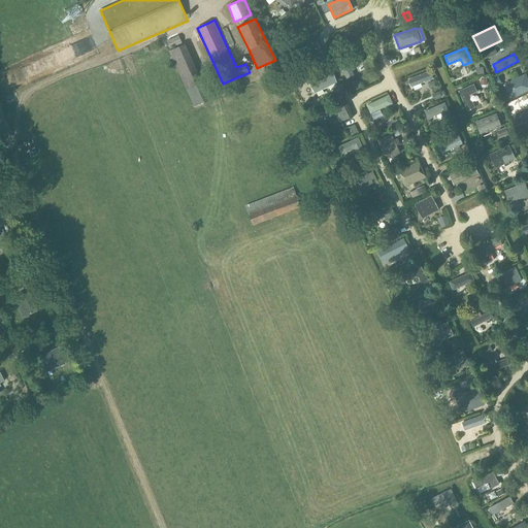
[(348,79),(355,75),(351,68),(363,63),(359,56),(340,64),(348,79)]
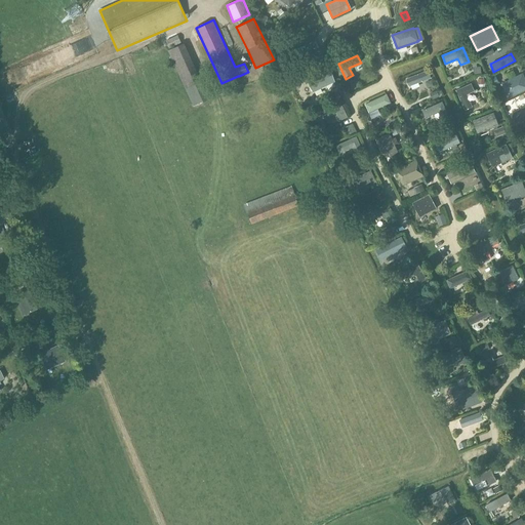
[(314,92),(335,82),(329,69),(307,79),(314,92)]
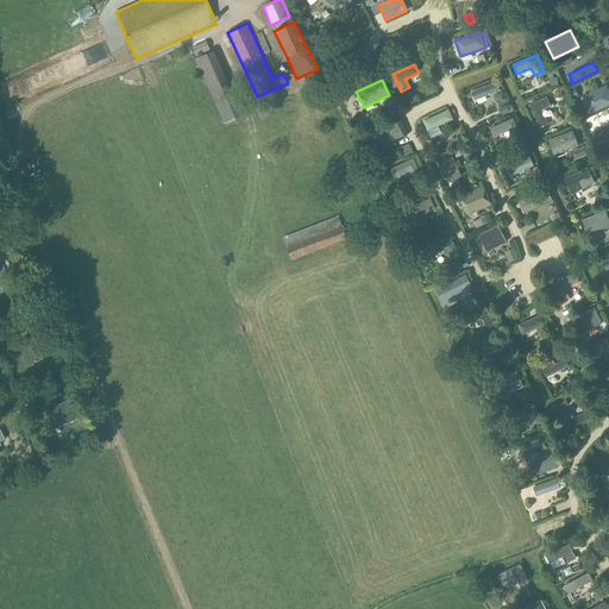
[(477,99),(501,90),(497,81),(473,89),(477,99)]
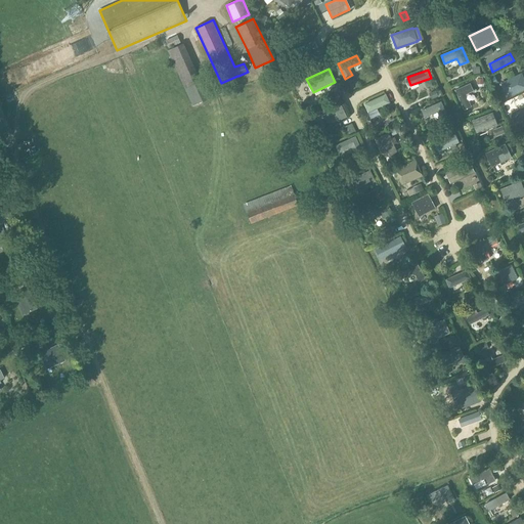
[(523,89),(523,79),(521,75),(500,84),(508,97),(523,89)]
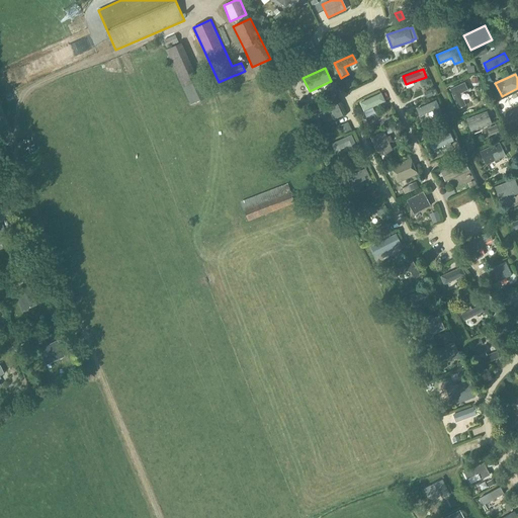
[(460,93),(467,90),(464,83),(450,90),(459,109),(466,105),(460,93)]
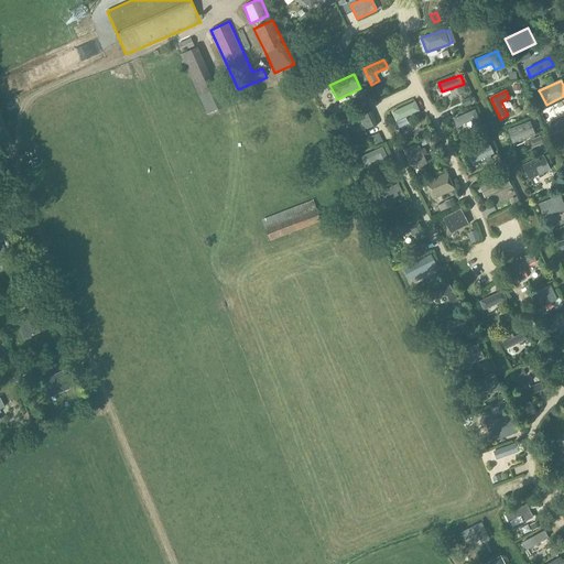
[(397,120),(419,110),(414,102),(392,112),(397,120)]
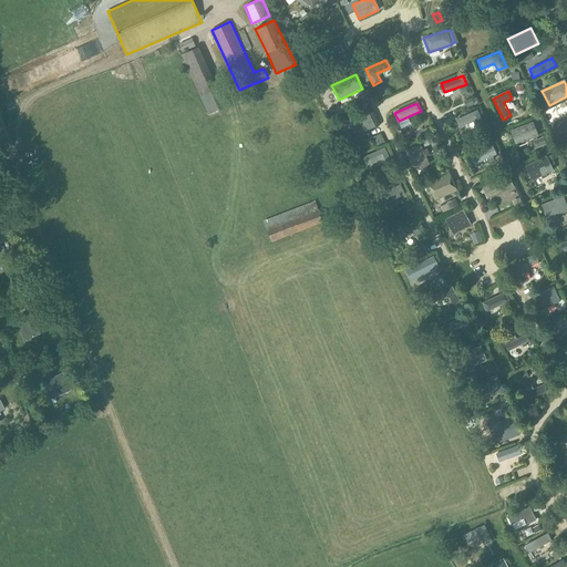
[(460,127),(473,122),(477,129),(485,126),(477,110),(456,120),(460,127)]
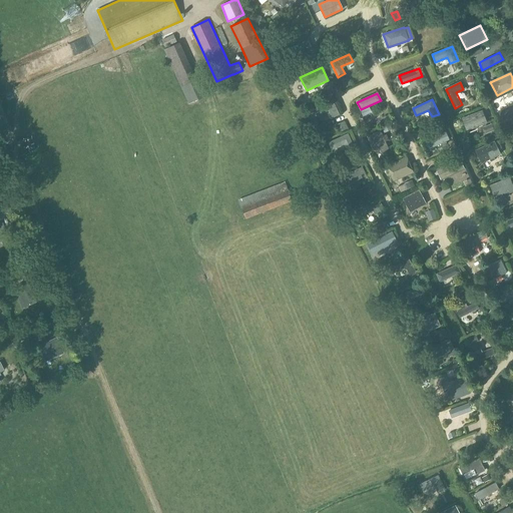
[(340,114),(333,100),(314,109),(317,116),(329,110),(333,117),(340,114)]
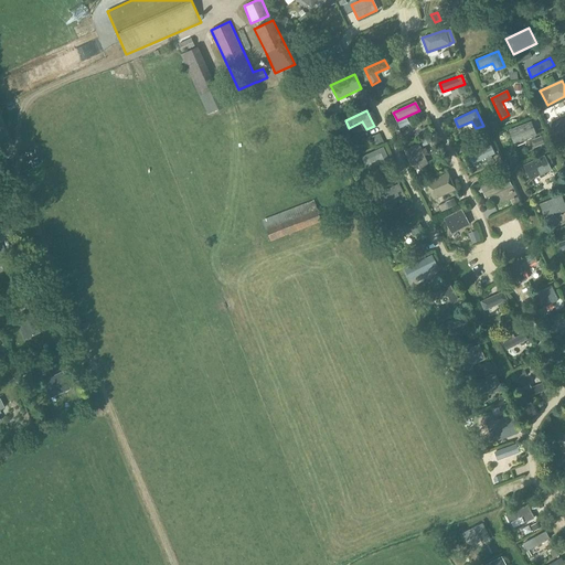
[(564,116),(548,124),(555,139),(564,135),(564,116)]
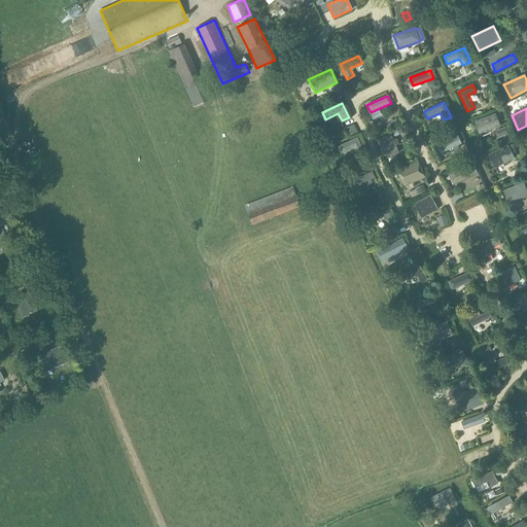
[(480,134),(499,127),(495,113),(475,121),(480,134)]
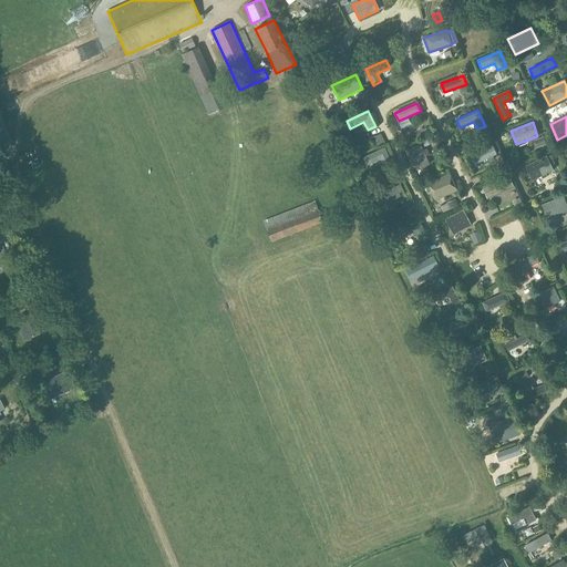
[(421,144),(406,151),(414,169),(429,164),(421,144)]
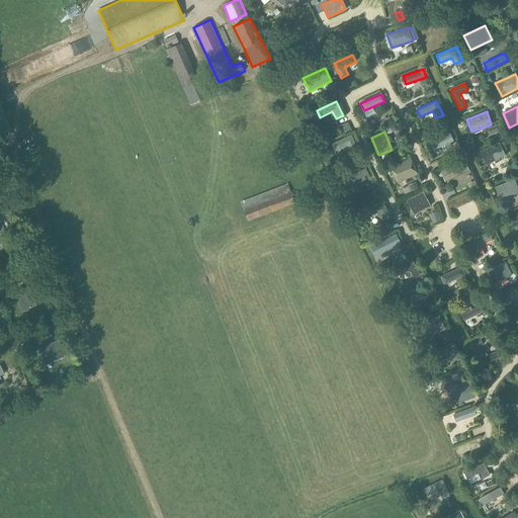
[(351,153),(358,149),(352,135),(332,144),(335,152),(347,146),(351,153)]
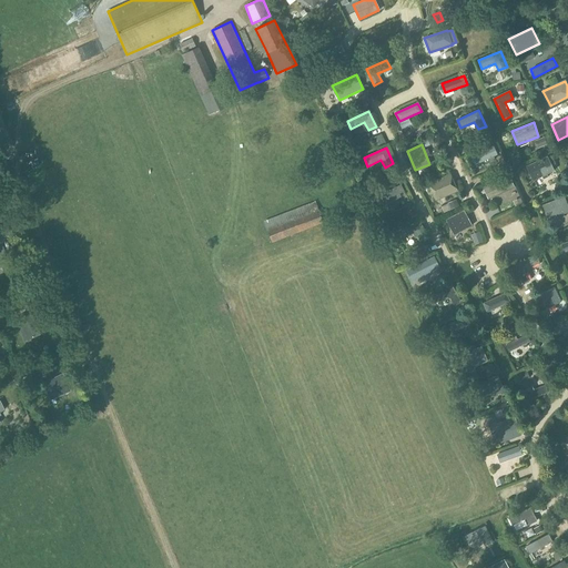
[(555,171),(548,156),(527,166),(534,181),(555,171)]
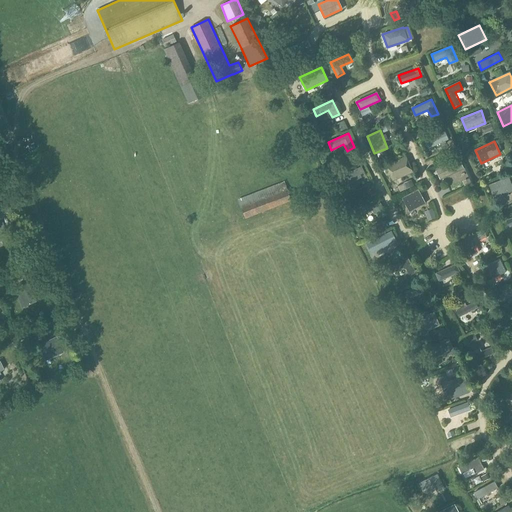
[(392,183),(413,174),(406,158),(385,167),(392,183)]
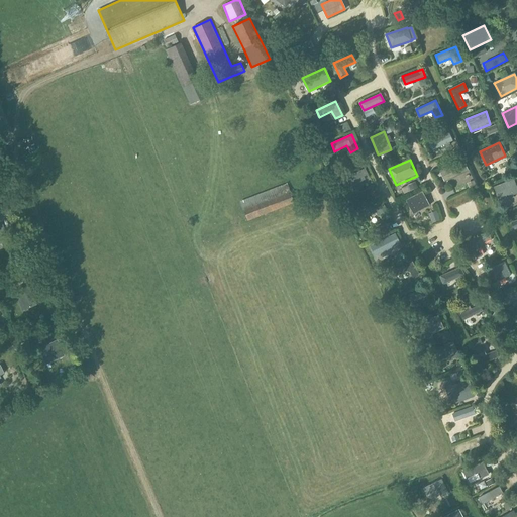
[(448,179),(468,171),(464,163),(445,172),(448,179)]
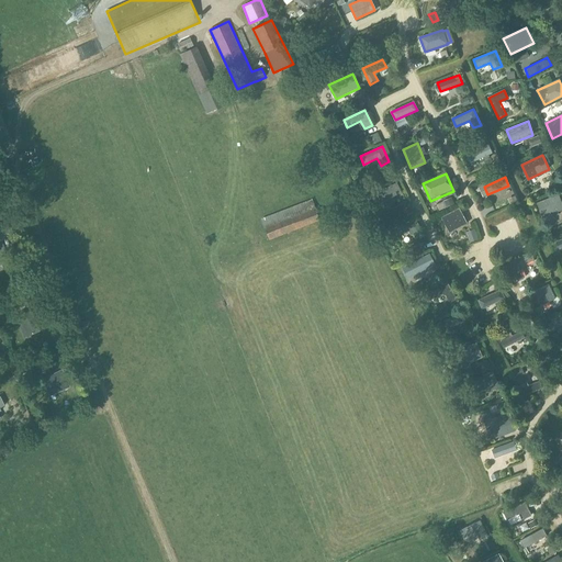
[(561,193),(559,194),(537,203),(543,218),(561,210),(561,193)]
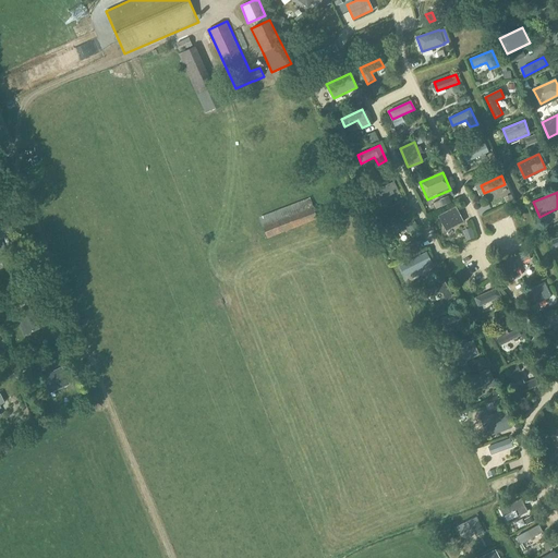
[(267,239),(318,219),(311,197),(259,217),(267,239)]
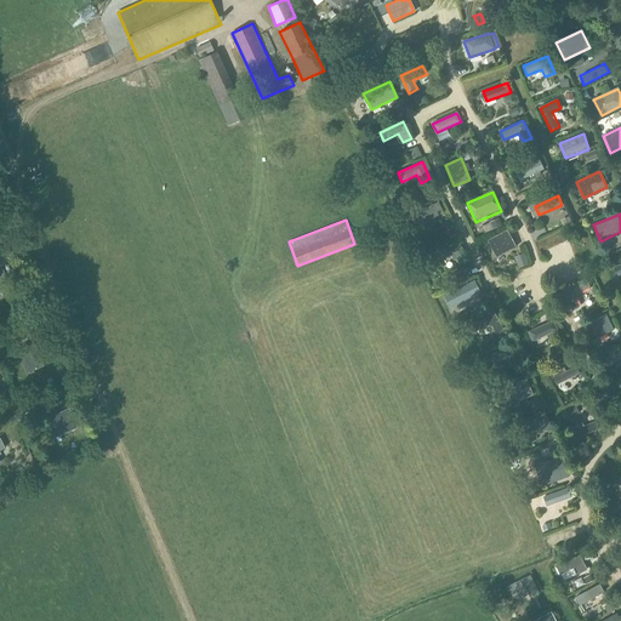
[(489,240),(497,256),(516,246),(507,231),(489,240)]
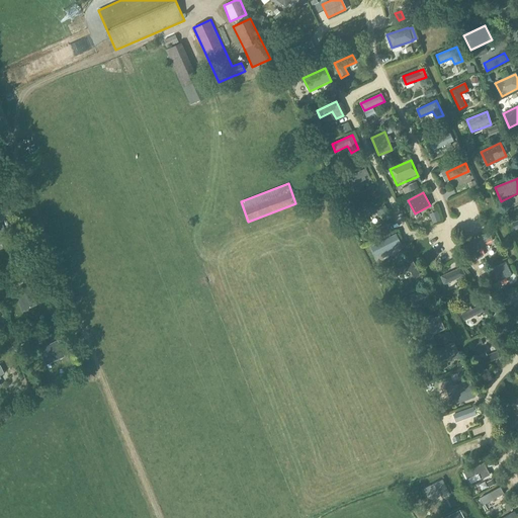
[(390,216),(383,201),(364,209),(367,218),(376,212),(378,217),(380,216),(382,219),(390,216)]
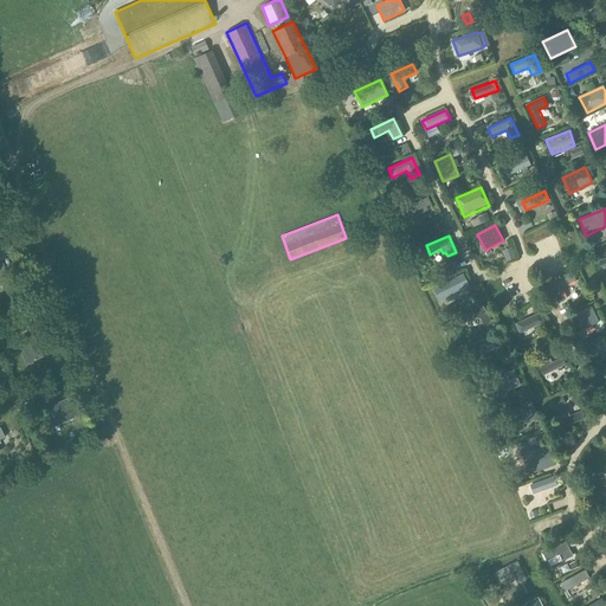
[(0,264),(0,285),(11,283),(4,263),(0,264)]
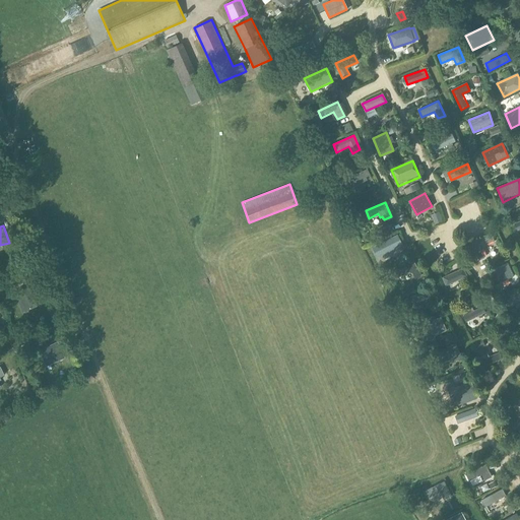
[(491,234),(471,243),(479,260),(485,258),(479,247),(495,241),(491,234)]
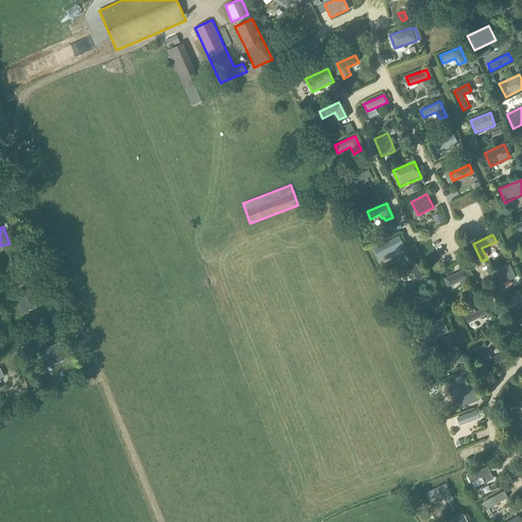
[(382,259),(404,248),(399,238),(377,249),(382,259)]
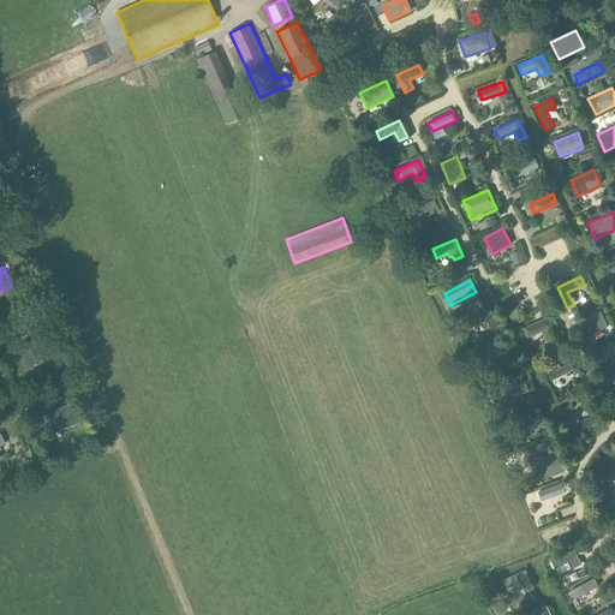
[(469,321),(472,328),(487,321),(491,329),(499,324),(490,309),(469,321)]
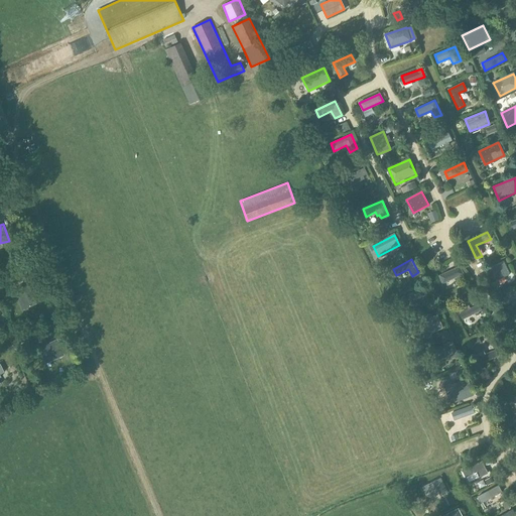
[(491,274),(495,272),(498,280),(510,274),(504,261),(488,268),(491,274)]
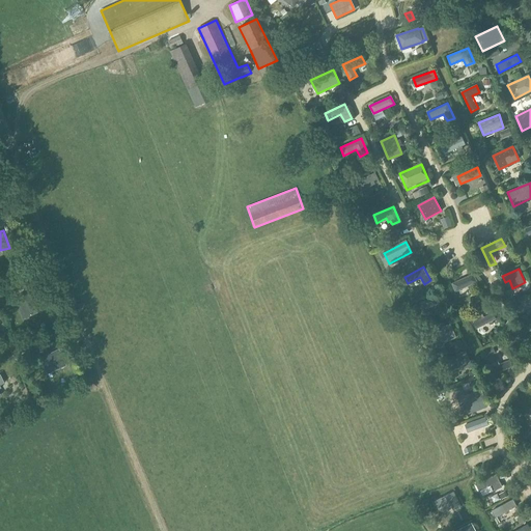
[(455,292),(477,282),(474,274),(451,283),(455,292)]
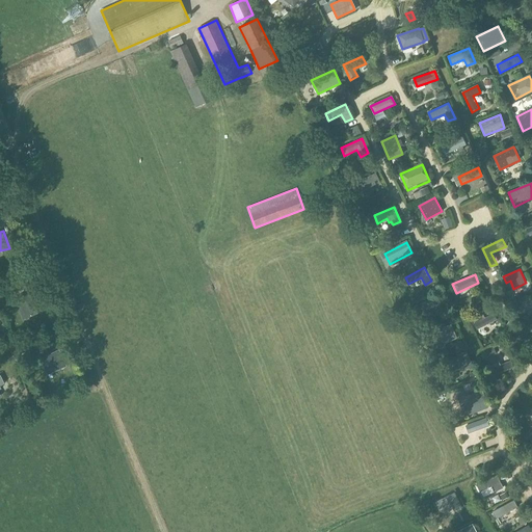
[(418,314),(442,303),(437,296),(414,306),(418,314)]
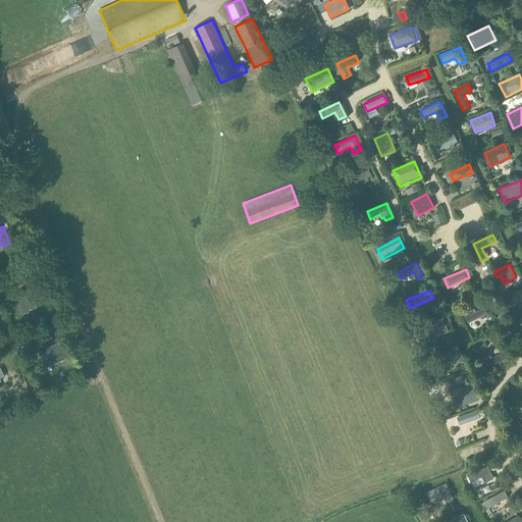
[(15,298),(21,314),(37,307),(30,292),(15,298)]
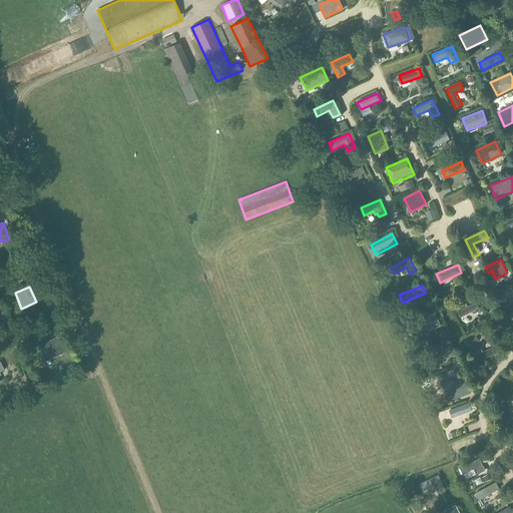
[(512,299),(512,301),(512,290),(497,296),(499,303),(512,299)]
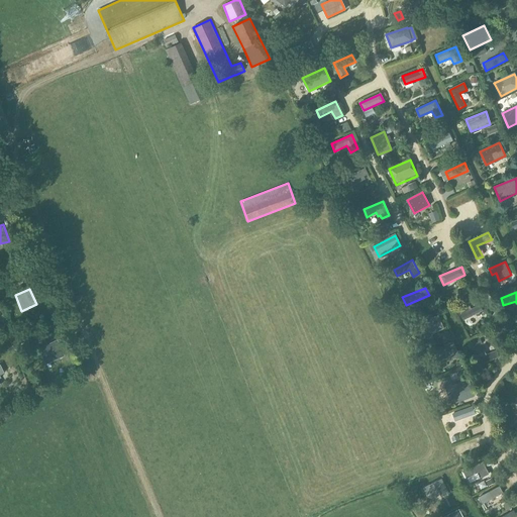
[(472,309),(470,305),(459,310),(463,320),(483,311),(480,305),(472,309)]
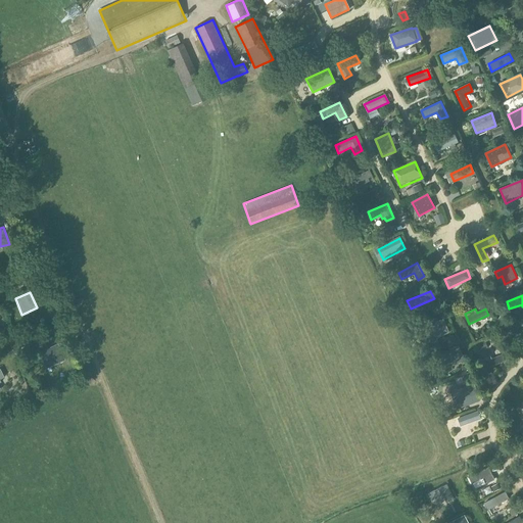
[(423,328),(429,341),(449,333),(442,319),(423,328)]
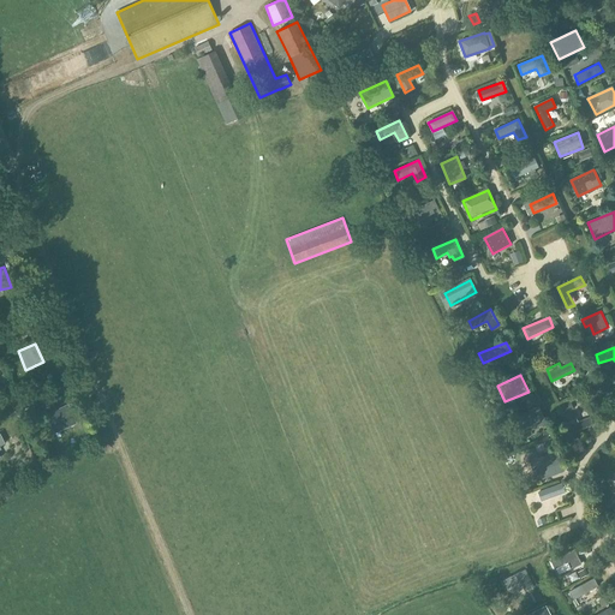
[(513,418),(521,435),(545,424),(537,406),(513,418)]
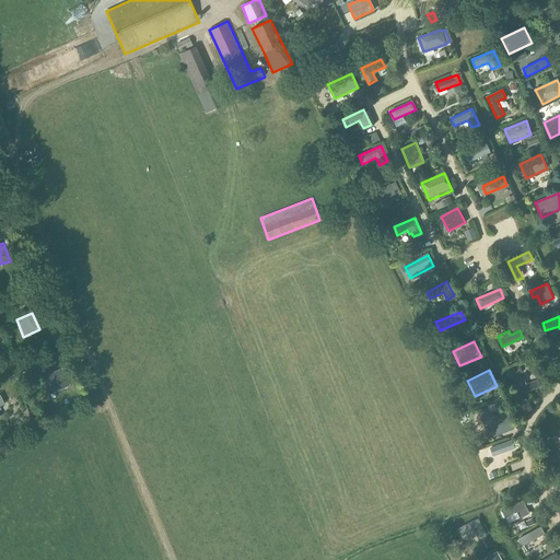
[(65,387),(57,371),(41,377),(48,395),(65,387)]
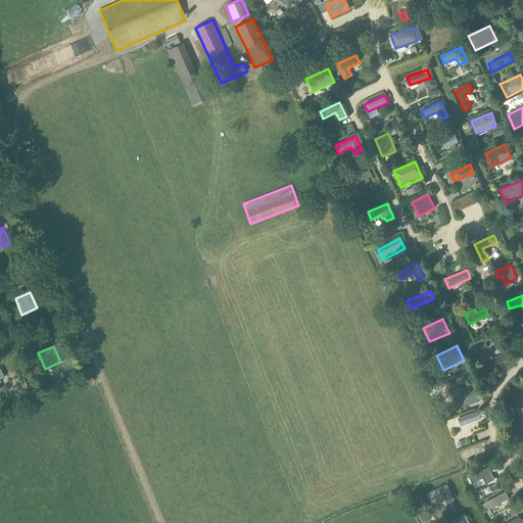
[(452,395),(457,409),(480,400),(475,386),(452,395)]
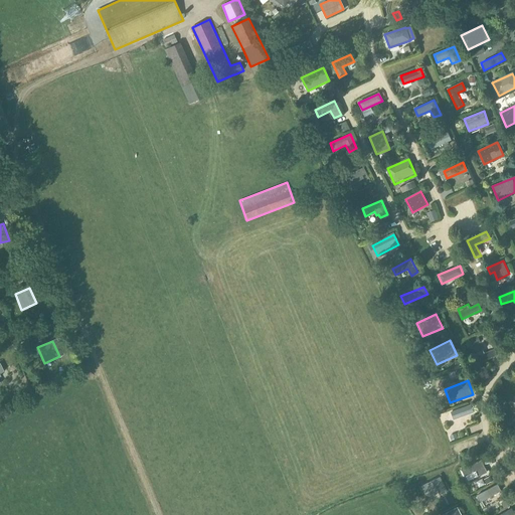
[(447,491),(440,477),(421,486),(425,492),(436,487),(440,495),(447,491)]
